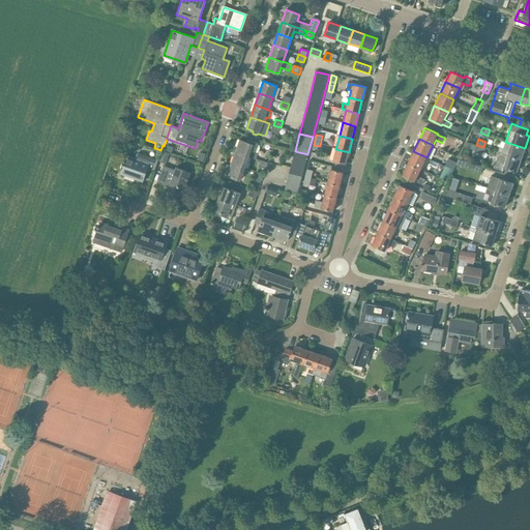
[(236,151),(249,156),(256,159),(260,148),(260,146),(259,144),(257,143),(247,140),(246,142),(240,140),(236,151)]
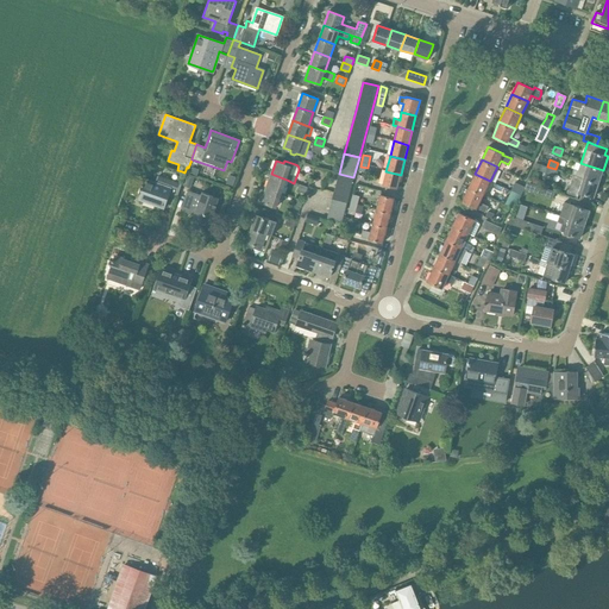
[(556,169),(547,167),(537,163),(534,169),(545,173),(545,174),(553,176),(556,169)]
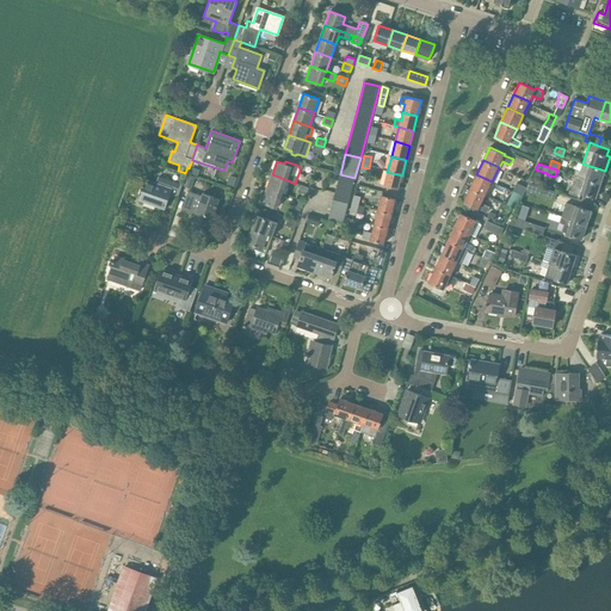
[(600,184),(605,171),(582,164),(580,171),(575,170),(573,176),(575,176),(600,184)]
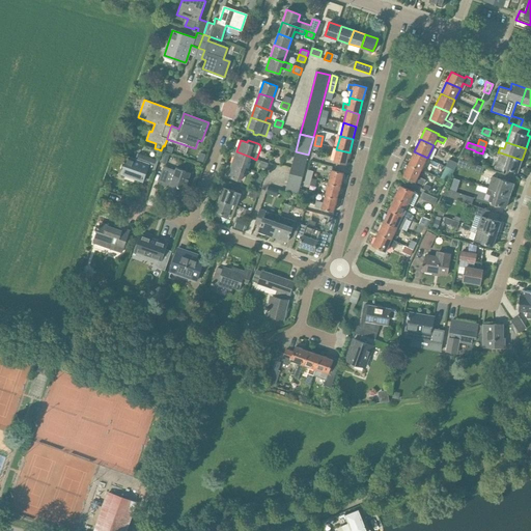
[(318,152),(320,146),(314,145),(310,159),(323,162),(325,154),(318,152)]
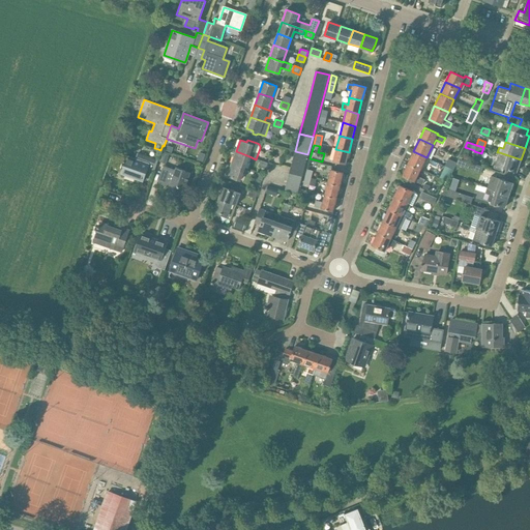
[(346,164),(349,152),(335,149),(333,160),(346,164)]
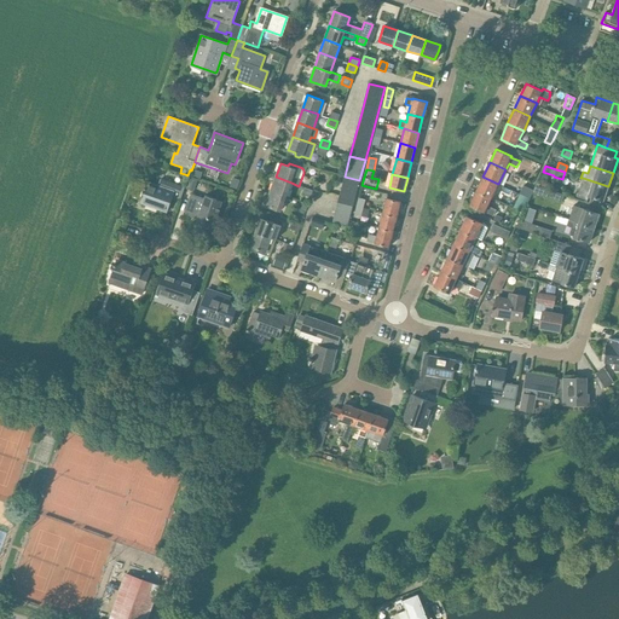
[(194,192),(197,180),(190,177),(185,189),(194,192)]
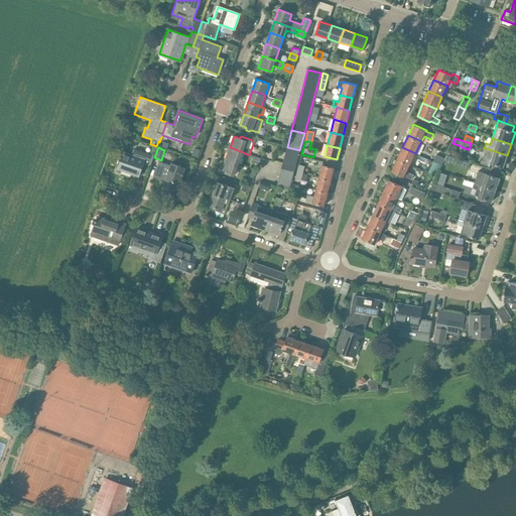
[(239,163),(243,152),(230,147),(226,159),(239,163)]
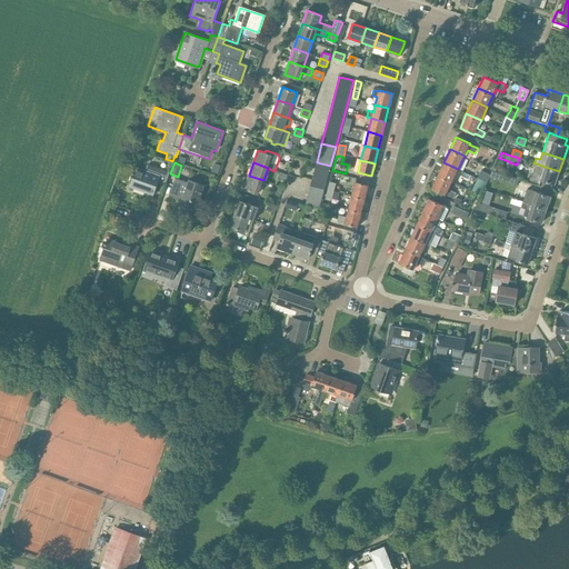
[(317,162),(312,180),(326,183),(330,166),(317,162)]
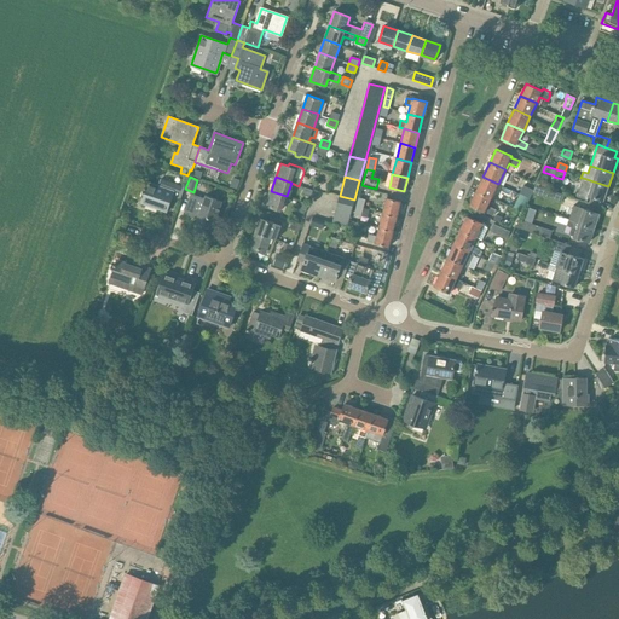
[(492,197),(498,184),(482,177),(476,190),(492,197)]
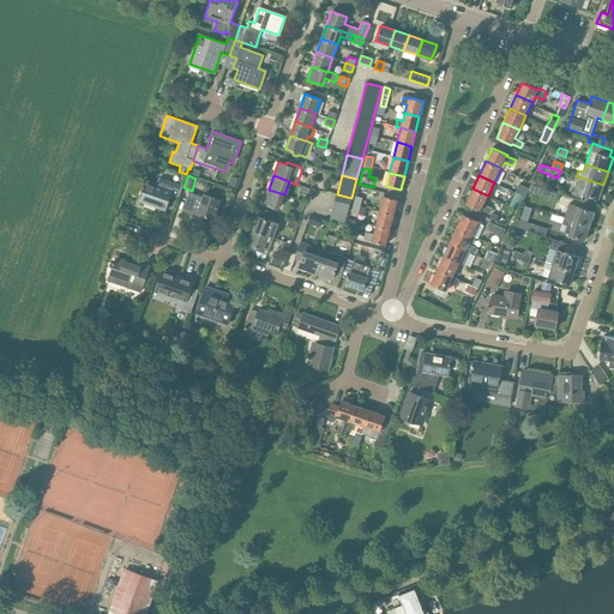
[(182,185),(163,179),(158,176),(156,184),(148,180),(140,199),(157,205),(156,208),(166,210),(170,194),(179,197),(182,185)]
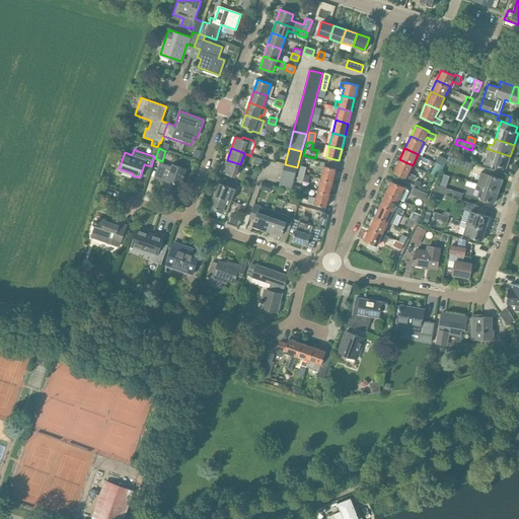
[(506,168),(510,156),(489,149),(484,165),(493,168),(494,164),(506,168)]
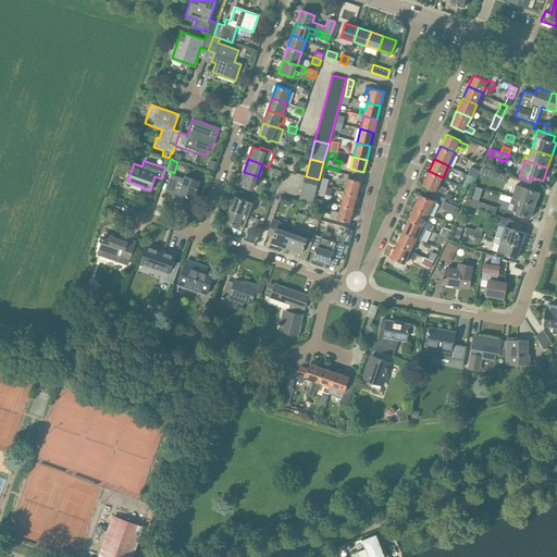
[(467,176),(474,181),(479,171),(471,166),(467,176)]
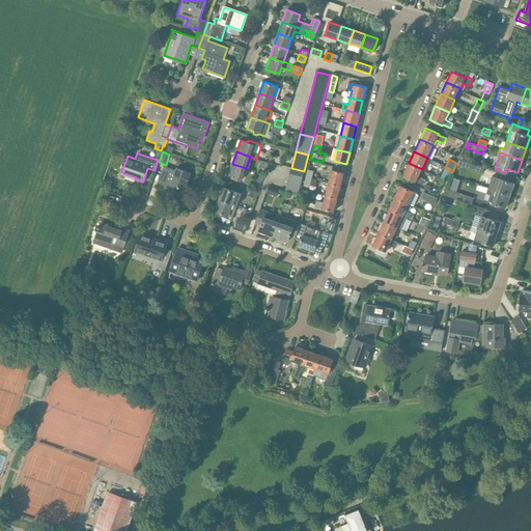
[(482,173),(484,167),(459,159),(457,165),(482,173)]
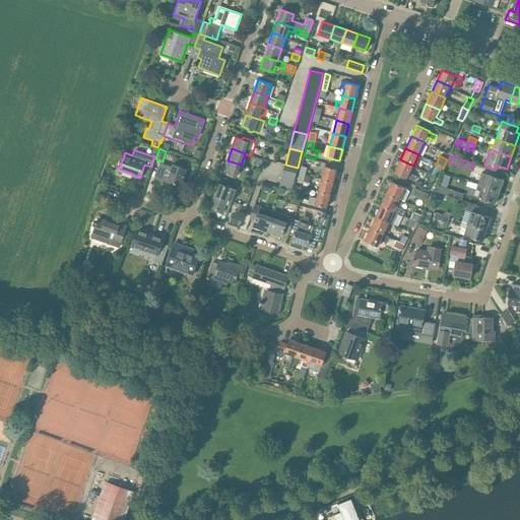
[(261,166),(263,159),(256,157),(254,164),(261,166)]
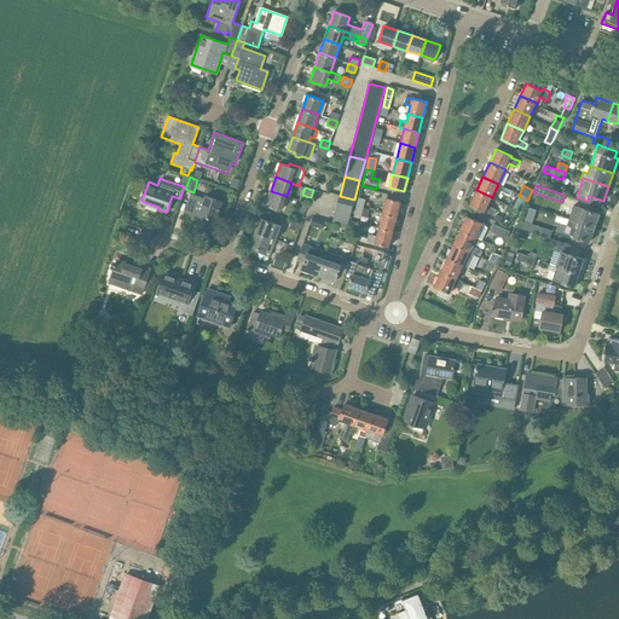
[(489,206),(492,197),(476,190),(469,204),(485,212),(493,215),(497,209),(489,206)]
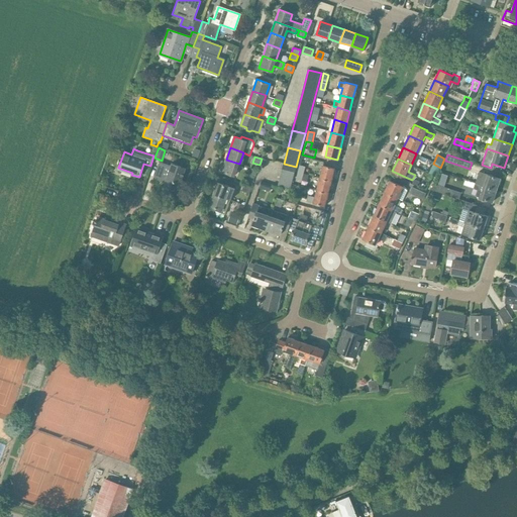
[(235,176),(239,164),(226,160),(222,171),(235,176)]
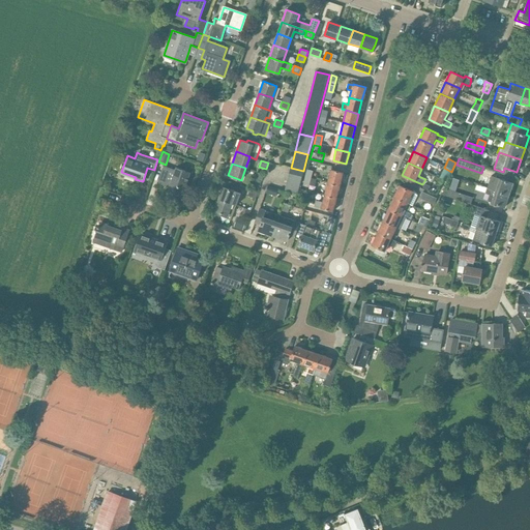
[(175,170),(164,166),(157,182),(169,186),(168,190),(182,196),(190,172),(176,167),(175,170)]
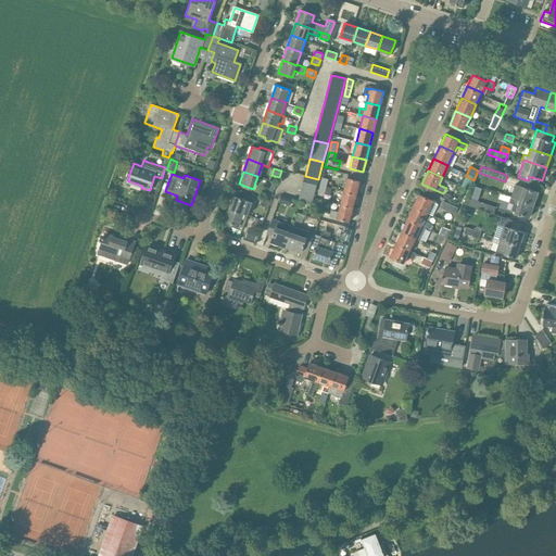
[(305,176),(303,181),(317,186),(318,179),(305,176)]
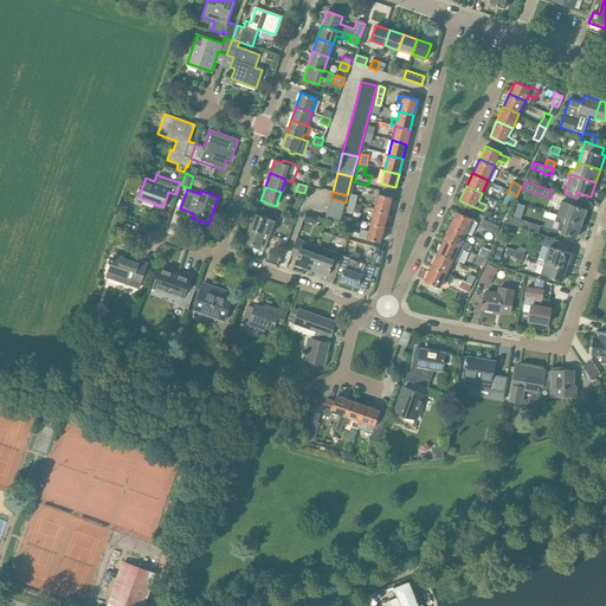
[(511,207),(516,197),(508,192),(502,204),(511,207)]
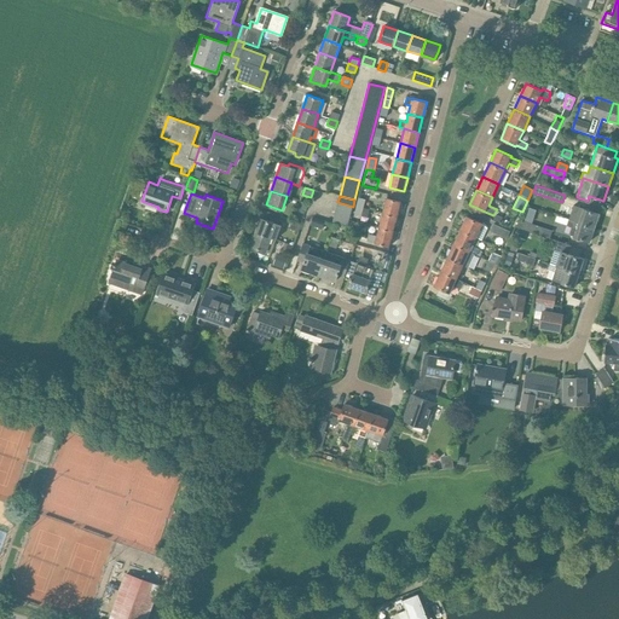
[(382,212),(398,215),(400,202),(386,197),(382,212)]
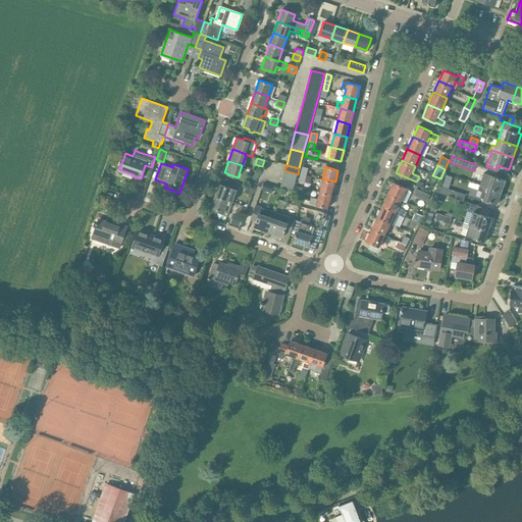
[(305,183),(308,168),(303,167),(299,180),(305,183)]
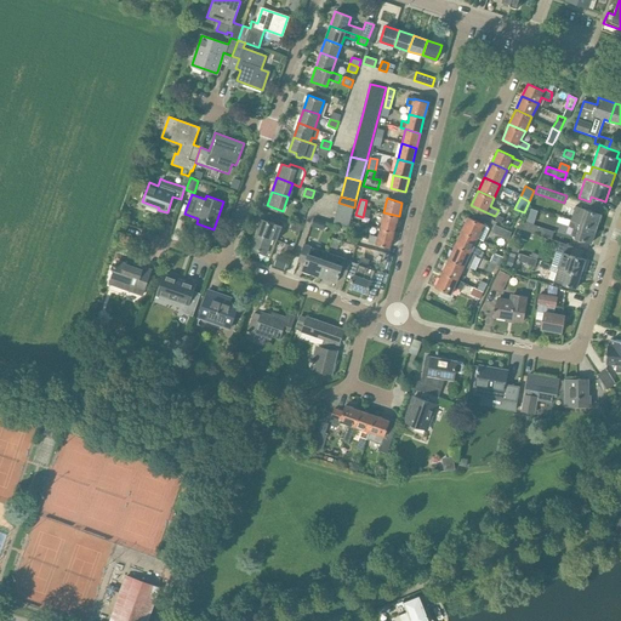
[(307,212),(309,205),(301,201),(298,209),(307,212)]
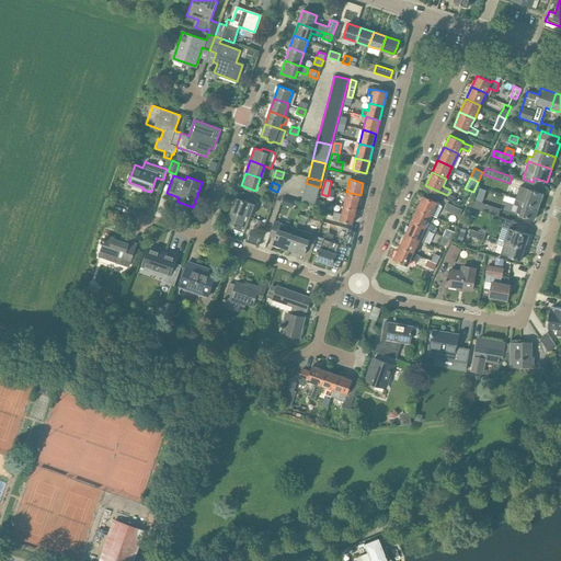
[(306,183),(301,202),(316,205),(317,199),(318,194),(320,187),(306,183)]
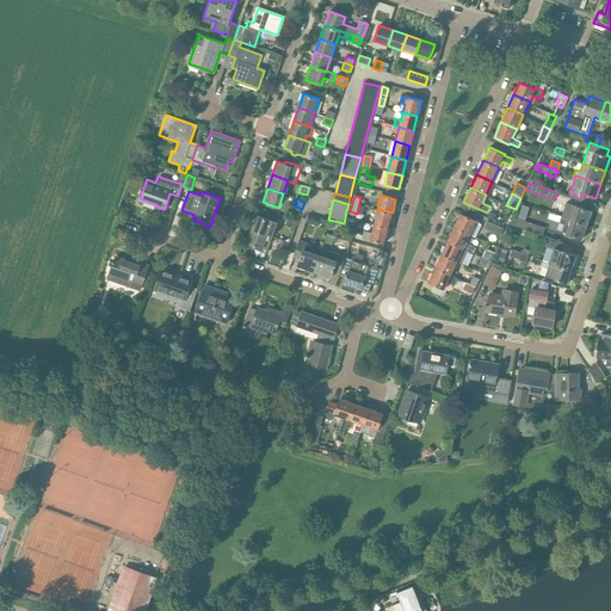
[(561,216),(587,224),(592,211),(576,205),(566,203),(561,216)]
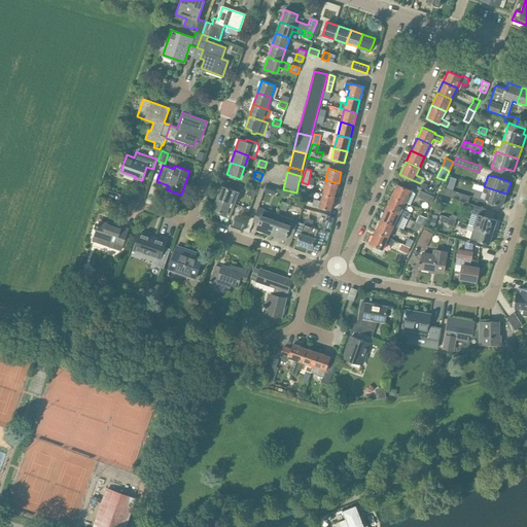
[(335,197),(339,183),(325,180),(322,192),(335,197)]
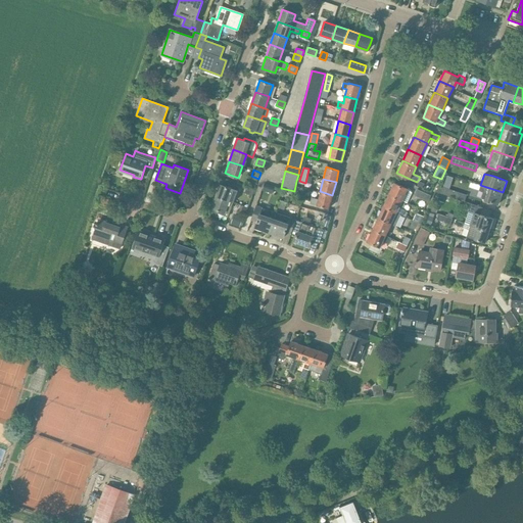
[(389,194),(408,203),(409,202),(413,193),(408,189),(394,183),(389,194)]
